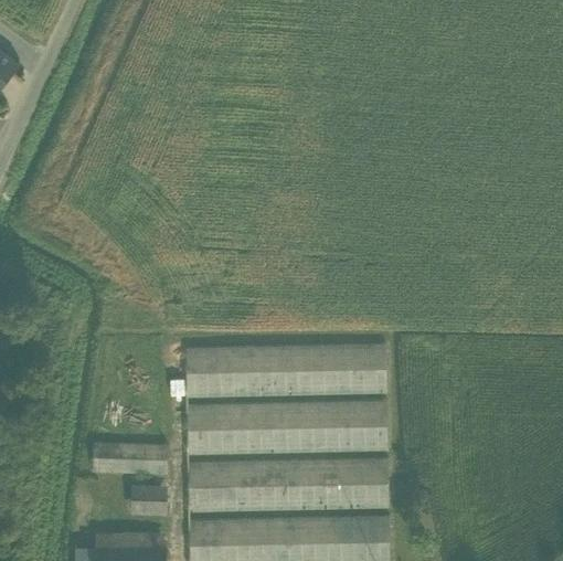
[(0,91),(18,66),(0,53),(0,91)]
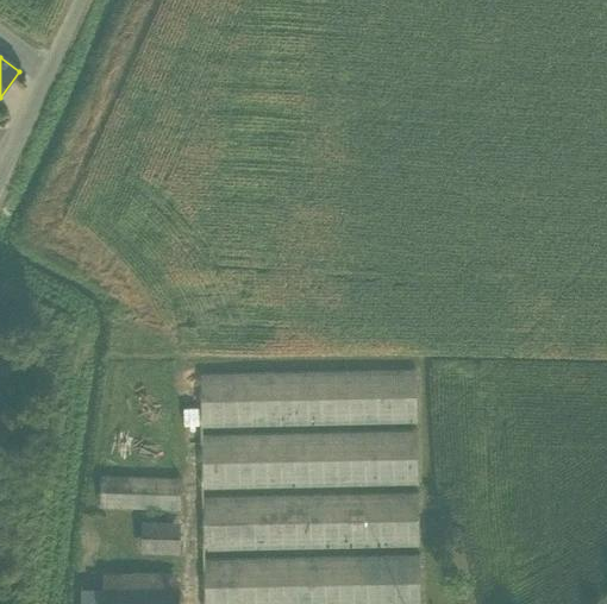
[(414,369),(200,372),(201,428),(415,425),(414,369)]
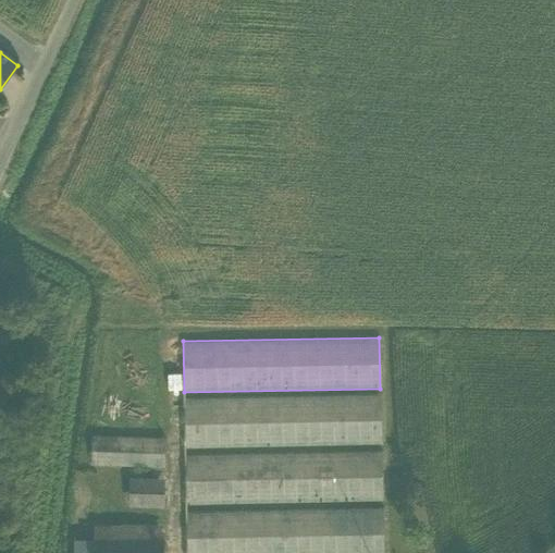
[(381,395),(184,400),(185,449),(382,444),(381,395)]
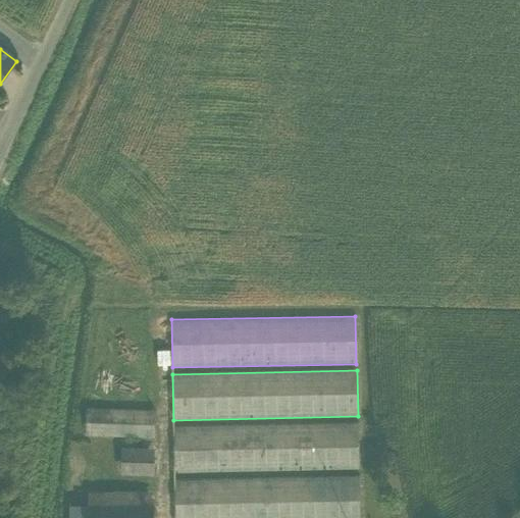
[(153,410),(86,406),(85,434),(152,437),(153,410)]
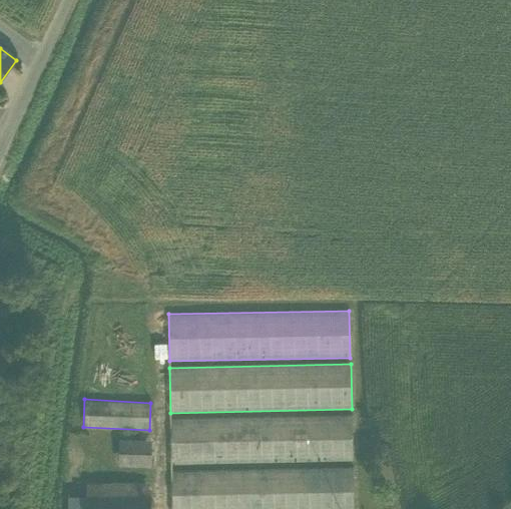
[(352,416),(170,420),(171,467),(353,463),(352,416)]
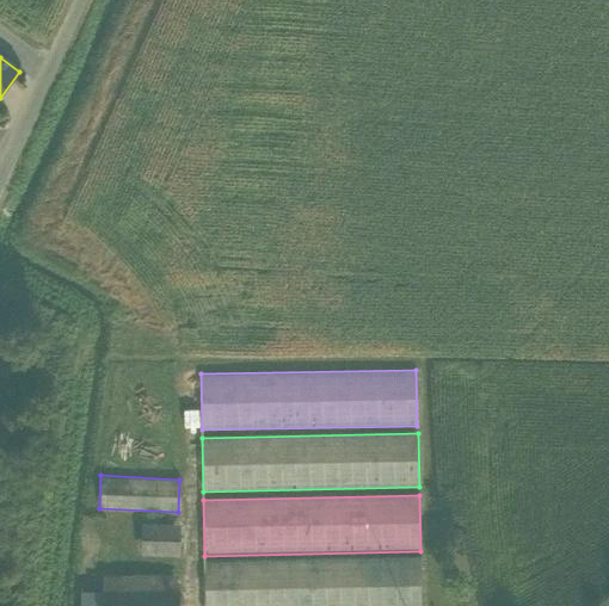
[(182,525),(145,523),(143,552),(180,555),(182,525)]
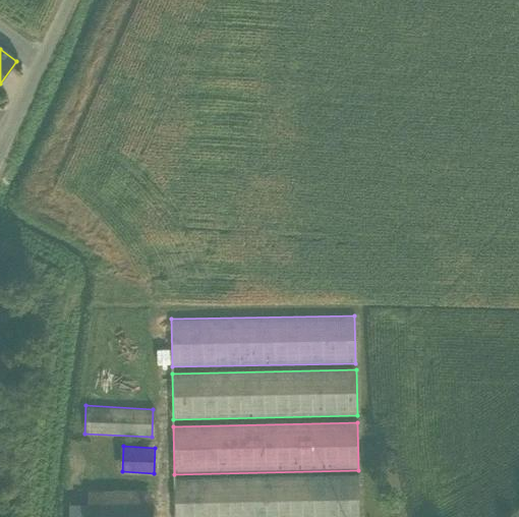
[(358,516),(358,476),(175,479),(175,516),(358,516)]
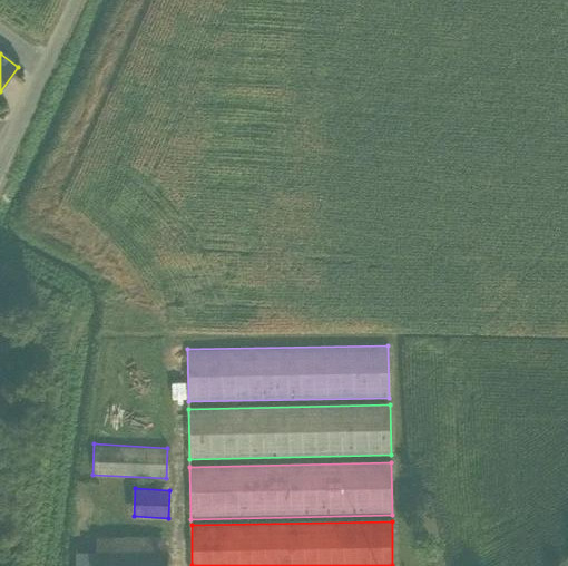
[(95,556),(164,556),(164,542),(96,539),(95,556)]
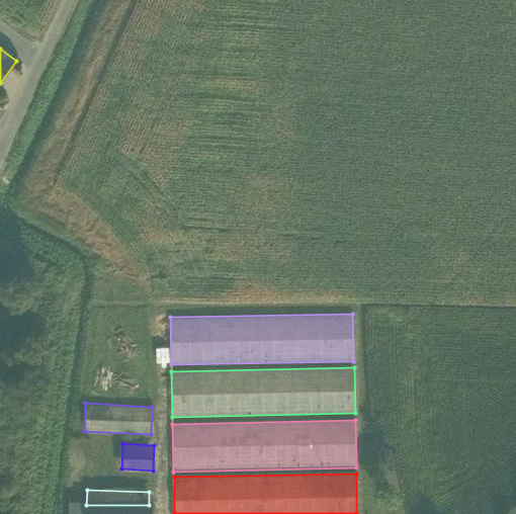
[(149,505),(86,505),(69,504),(69,513),(151,513),(152,505),(149,505)]
